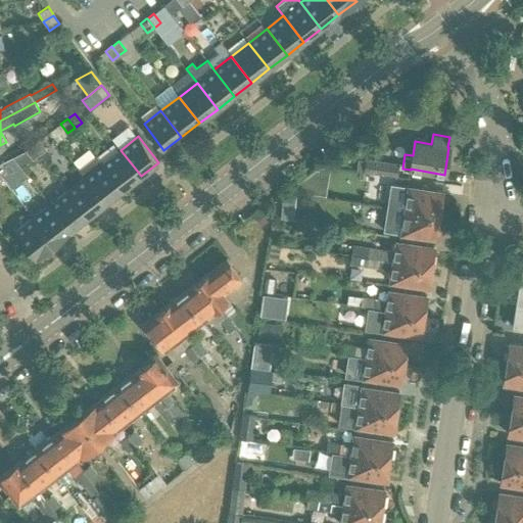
[(33,145),(40,154),(46,149),(39,140),(33,145)]
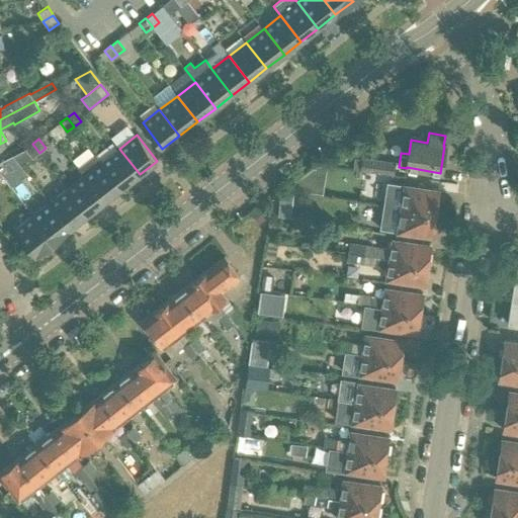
[(32,158),(39,153),(32,144),(25,149),(32,158)]
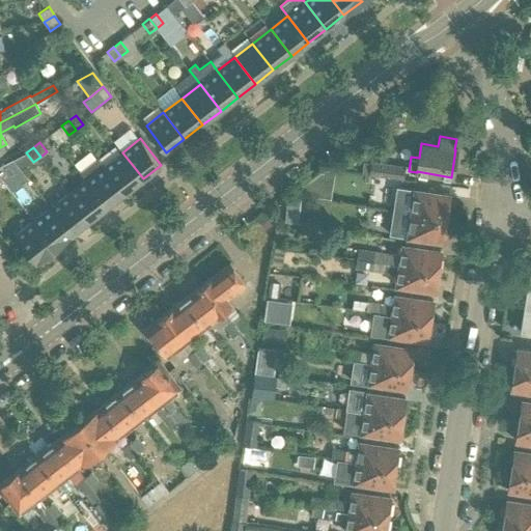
[(124,193),(143,178),(122,152),(105,166),(124,193)]
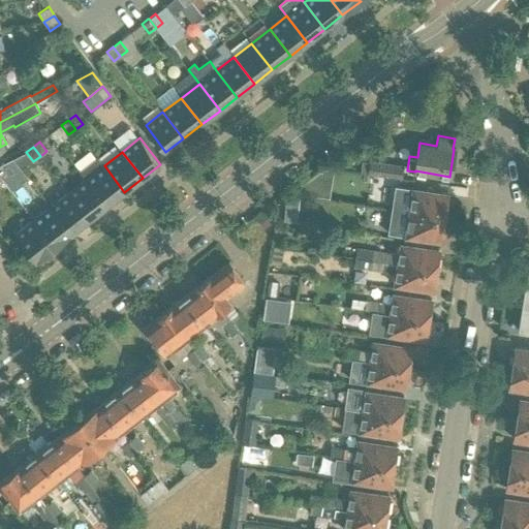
[(80,170),(86,179),(106,206),(124,192),(104,165),(97,157),(80,170)]
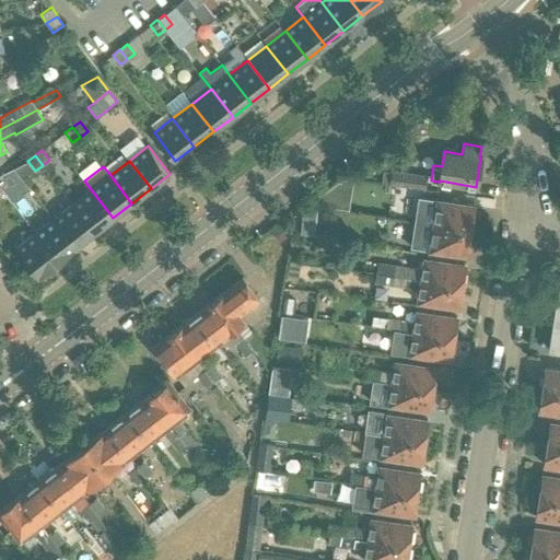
[(388,185),(394,185),(411,187),(426,189),(427,175),(391,170),(391,171),(384,171),(382,182),(388,183),(388,185)]
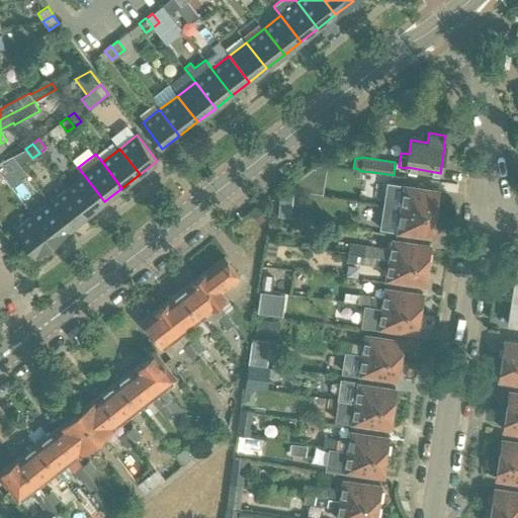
[(0,161),(0,173),(2,176),(9,170),(1,161),(0,161)]
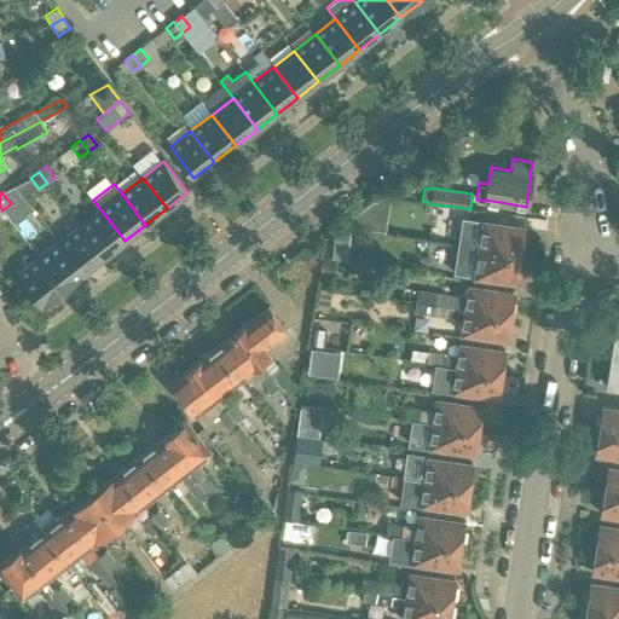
[(104,256),(125,241),(100,209),(80,226),(104,256)]
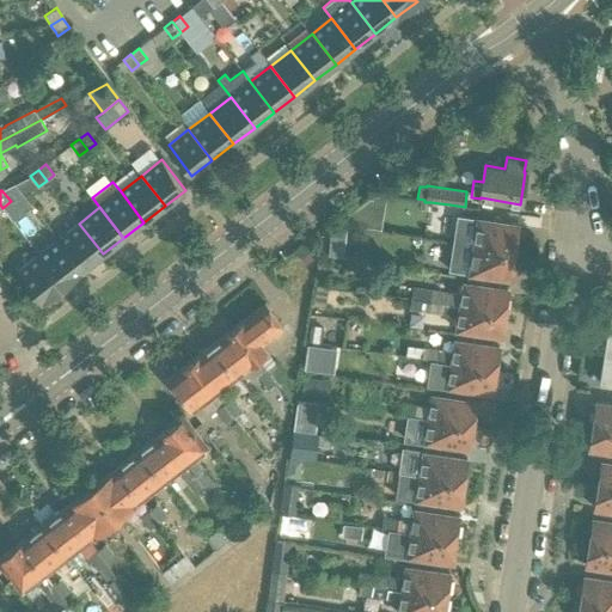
[(453,242),(513,251),(516,224),(458,214),(453,242)]
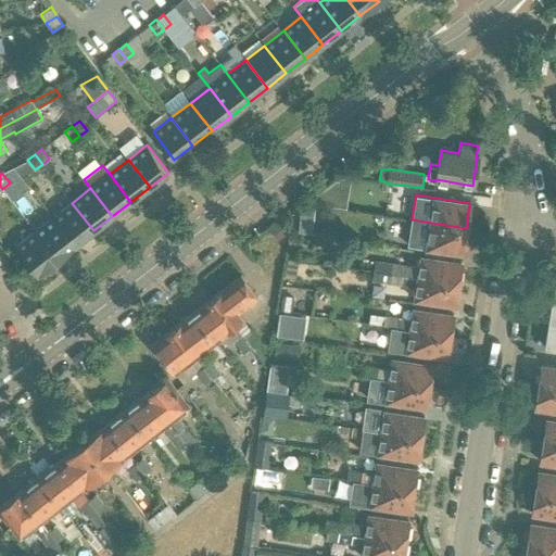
[(53,217),(75,245),(93,230),(72,203),(62,210),(53,217)]
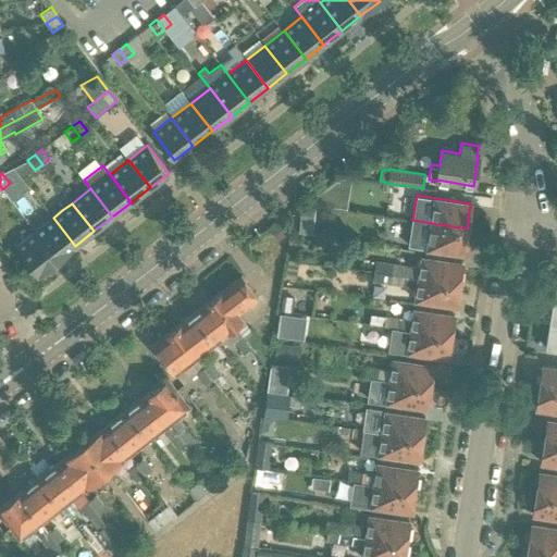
[(57,260),(75,246),(53,218),(35,232),(57,260)]
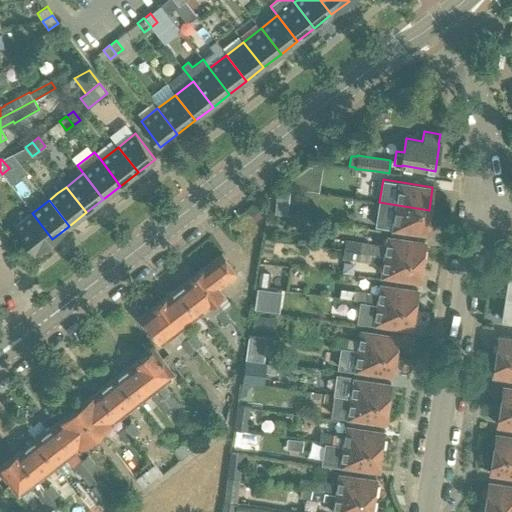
[(425,234),(429,210),(379,202),(375,226),(425,234)]
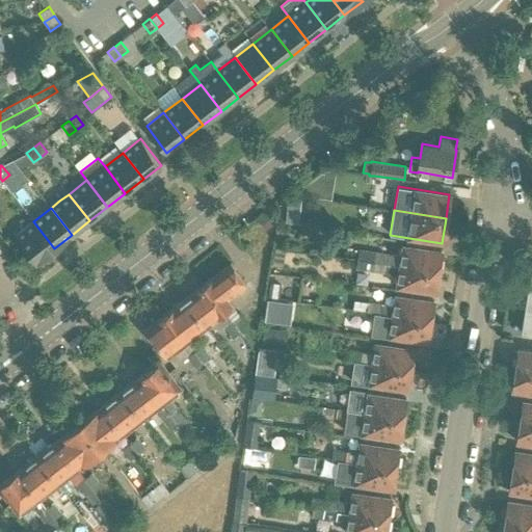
[(258,221),(266,231),(275,222),(267,213),(258,221)]
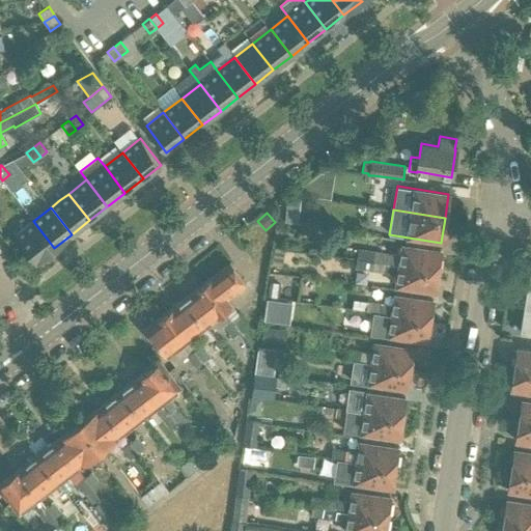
[(35,261),(54,248),(33,221),(15,235),(35,261)]
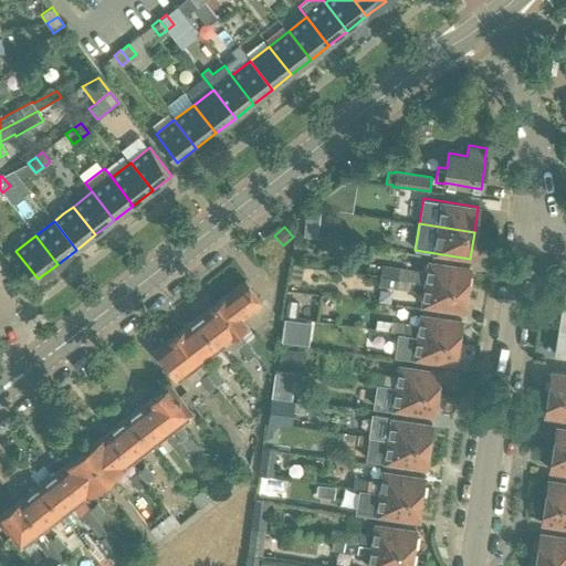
[(426,282),(465,289),(469,266),(428,261),(427,273),(426,282)]
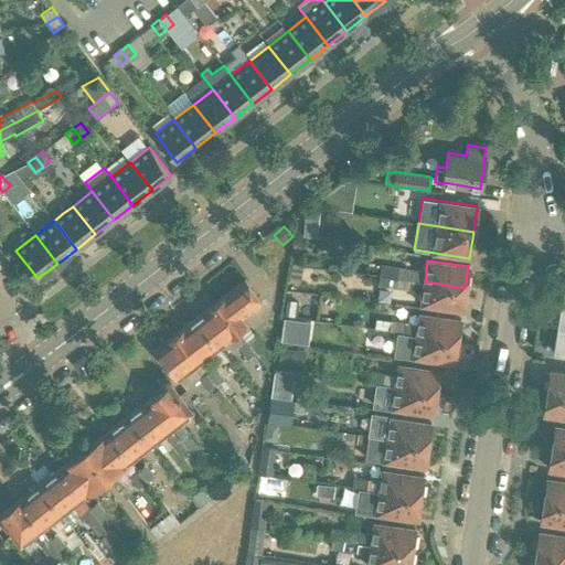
[(289,283),(299,284),(302,266),(291,264),(289,283)]
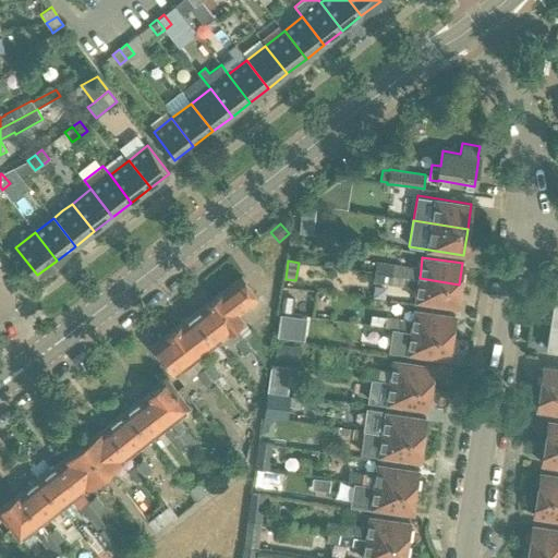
[(420,278),(421,269),(376,263),(375,273),(407,277),(420,279),(420,278)]
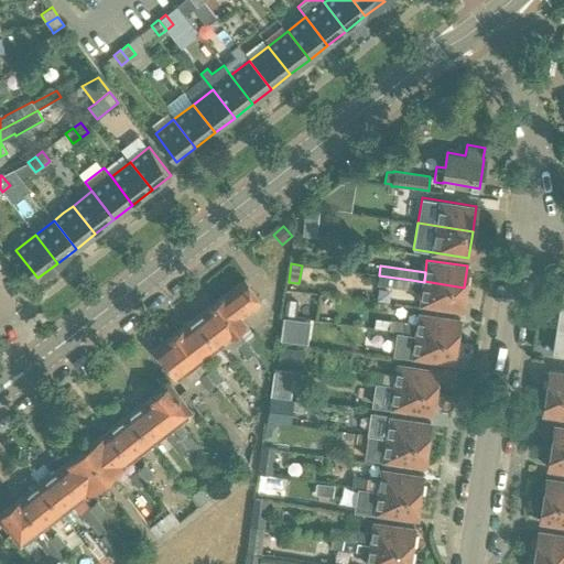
[(410,290),(411,280),(379,275),(378,284),(410,290)]
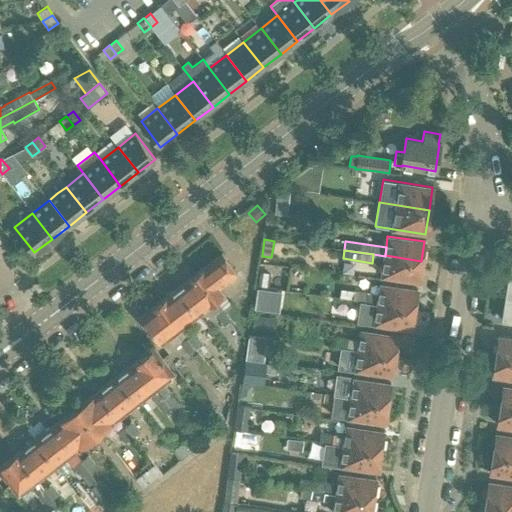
[(218,302),(224,309),(231,304),(225,297),(225,296),(218,287),(237,272),(222,253),(196,273),(216,300),(218,302)]
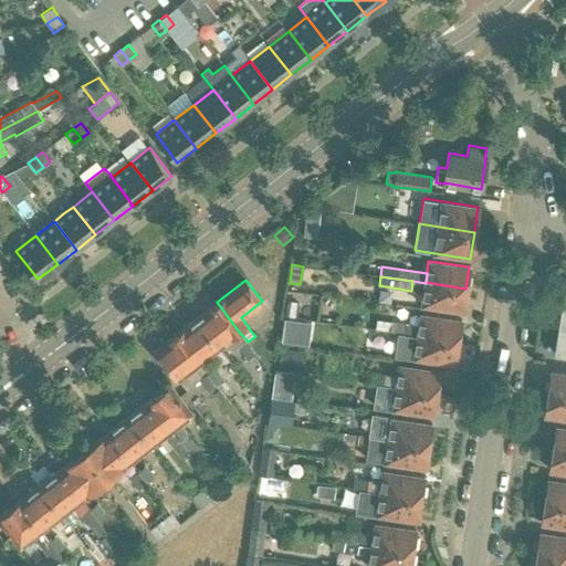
[(462,311),(465,289),(426,282),(426,283),(422,305),(462,311)]
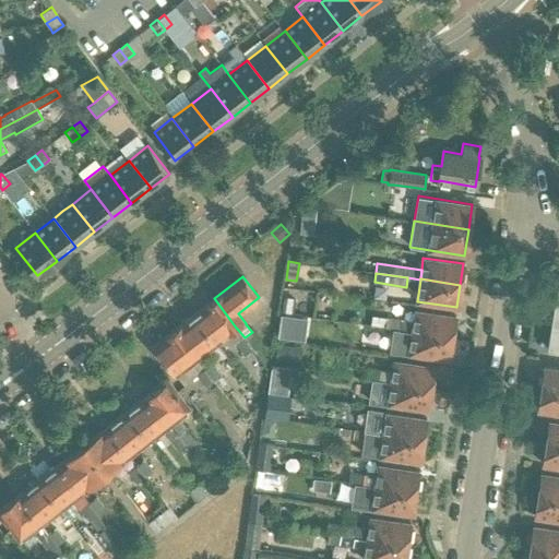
[(558,285),(557,287),(547,346),(558,348),(558,285)]
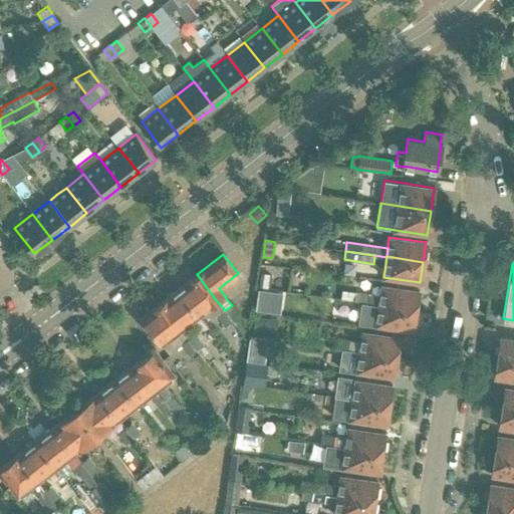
[(199,315),(217,301),(197,274),(178,288),(199,315)]
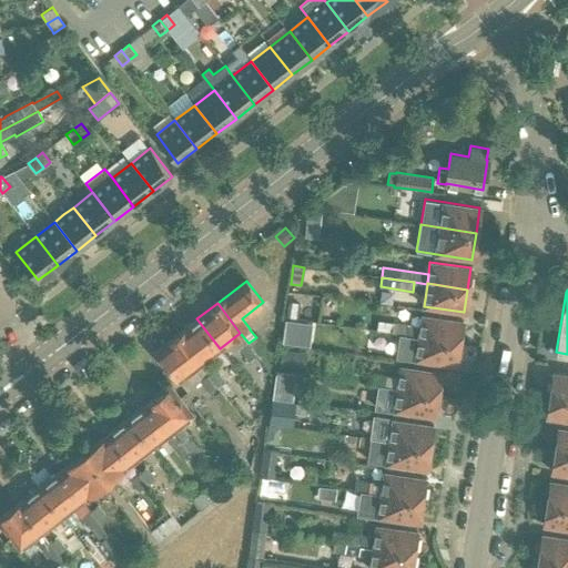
[(460,331),(463,321),(422,314),(419,327),(393,323),(383,322),(381,331),(392,333),(459,343),(460,331)]
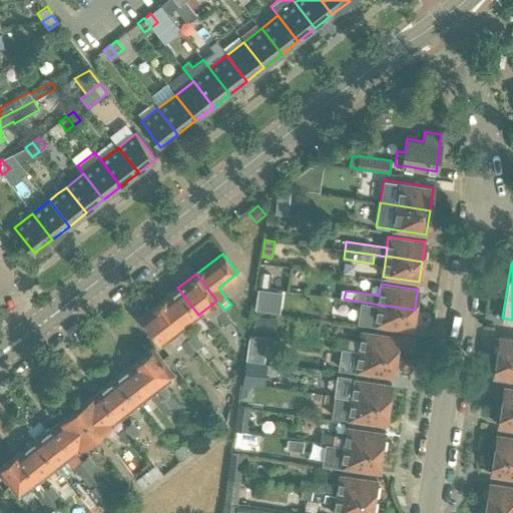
[(194,349),(202,343),(186,323),(198,315),(177,288),(159,303),(179,329),(194,349)]
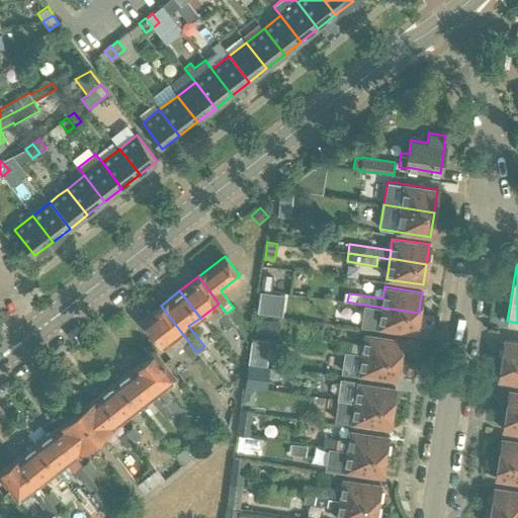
[(416,333),(419,313),(357,304),(356,312),(368,314),(380,316),(378,327),(416,333)]
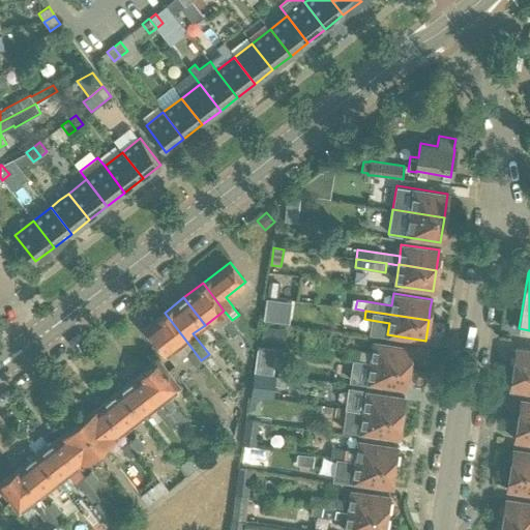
[(201,360),(185,340),(165,313),(145,327),(166,355),(167,354),(175,365),(187,356),(195,365),(201,360)]
